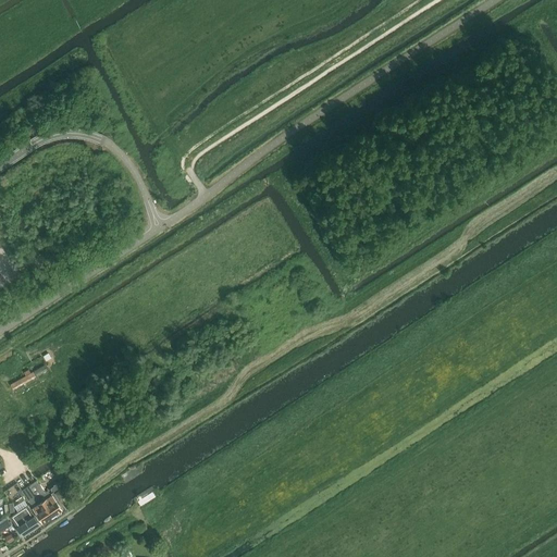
[(47,370),(45,366),(35,371),(37,375),(47,370)]
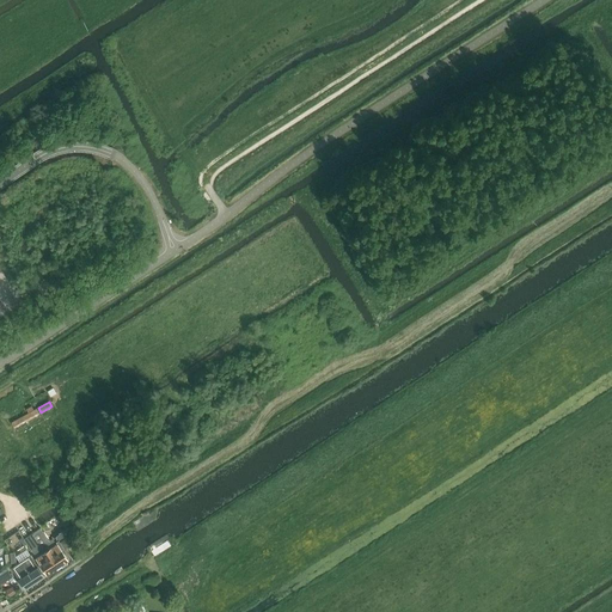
[(14,428),(40,414),(37,409),(12,422),(14,428)]
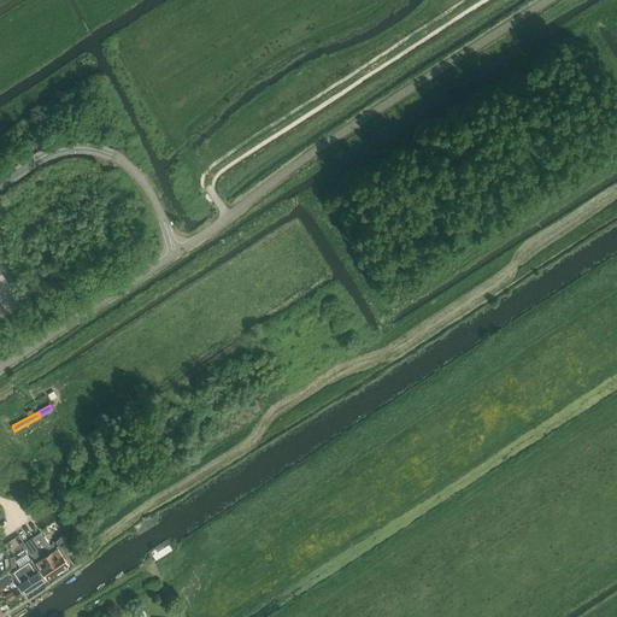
[(66,535),(34,557),(37,563),(48,580),(69,565),(58,548),(70,540),(66,535)]
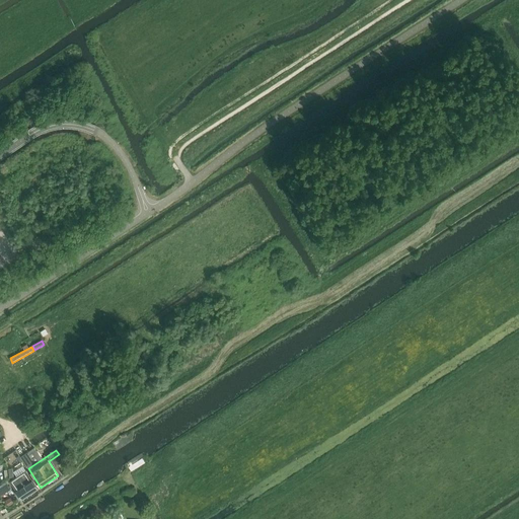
[(26,471),(10,482),(22,500),(39,489),(26,471)]
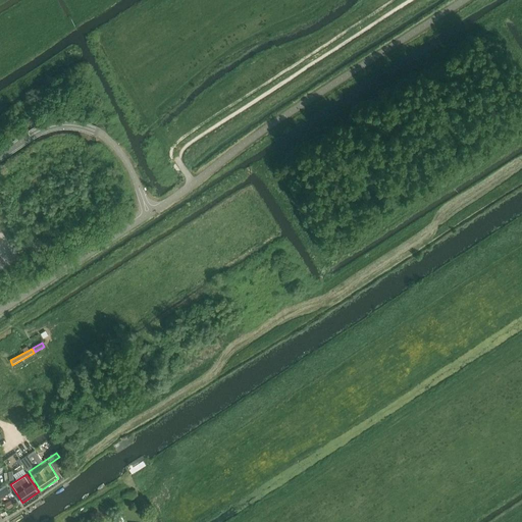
[(0,498),(8,493),(10,491),(8,488),(6,485),(0,488),(0,498)]
